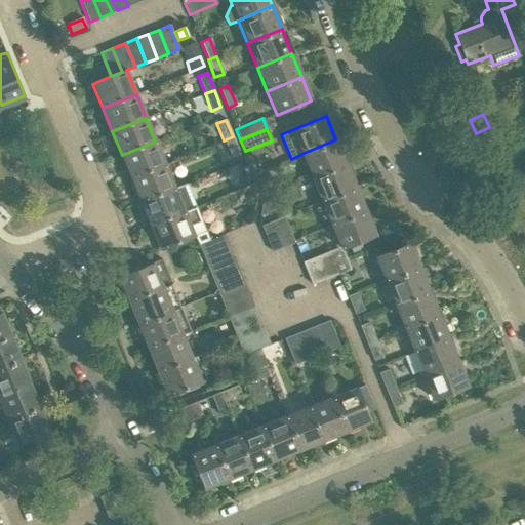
[(231,158),(240,155),(233,136),(224,140),(231,158)]
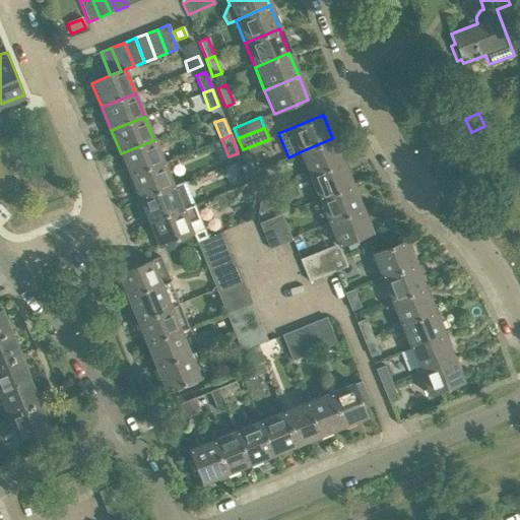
[(308,176),(342,161),(332,138),(299,152),(308,176)]
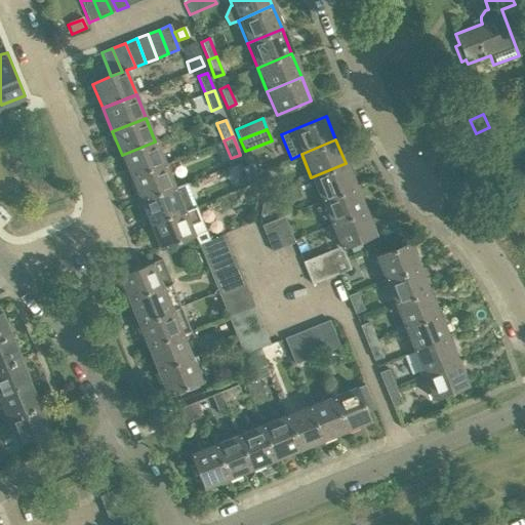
[(131,178),(164,165),(155,142),(122,155),(131,178)]
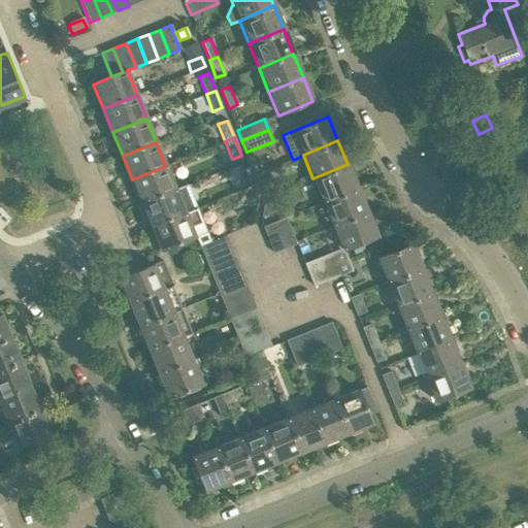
[(322,202),(357,188),(348,164),(312,178),(322,202)]
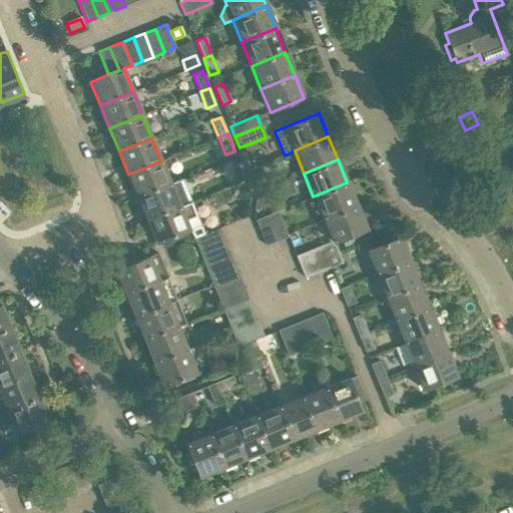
[(242,180),(250,177),(247,170),(247,169),(244,160),(236,164),(242,180)]
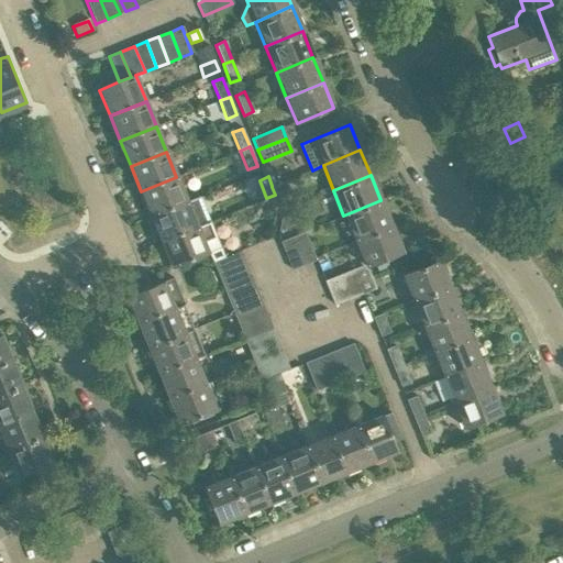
[(151,217),(187,202),(176,177),(141,191),(151,217)]
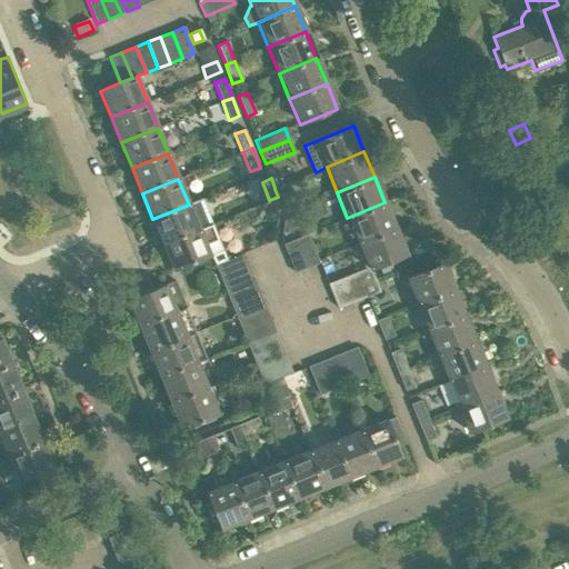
[(282,208),(292,203),(285,185),(275,188),(275,189),(278,197),(282,208)]
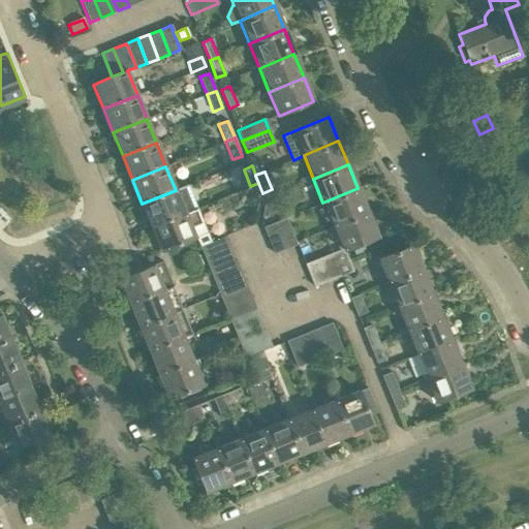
[(198,208),(189,185),(176,190),(142,204),(151,227),(198,208)]
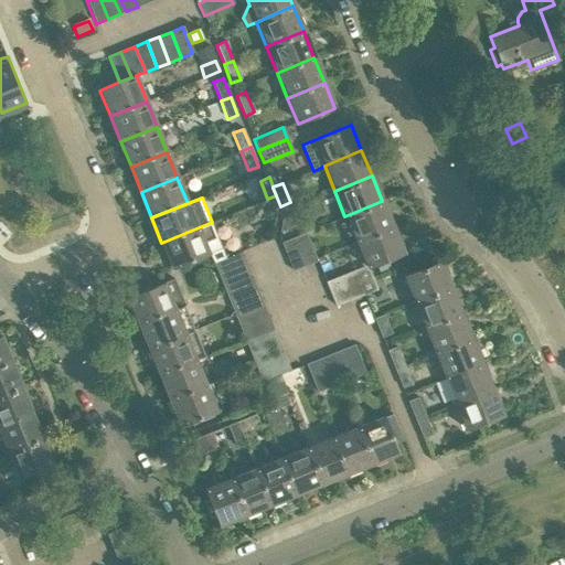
[(354,242),(392,227),(382,201),(344,216),(354,242)]
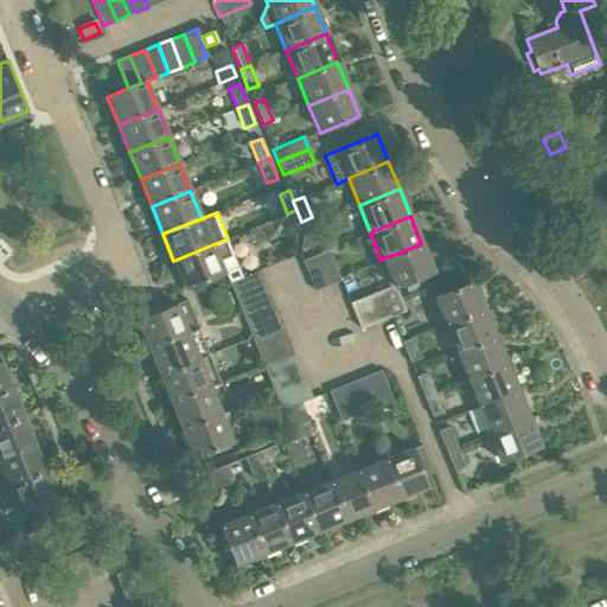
[(243,278),(228,238),(173,261),(185,288),(225,272),(230,283),(235,296),(264,283),(260,270),(243,278)]
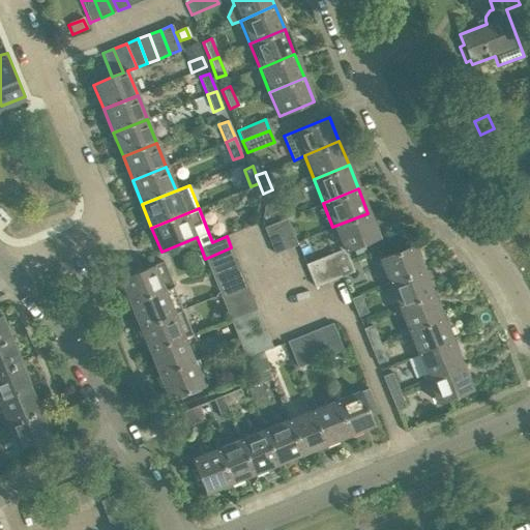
[(343,252),(378,238),(367,213),(332,227),(343,252)]
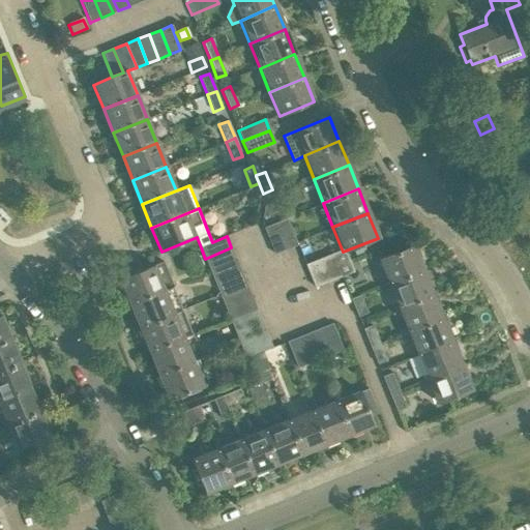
[(286,249),(297,245),(286,218),(274,224),(286,249)]
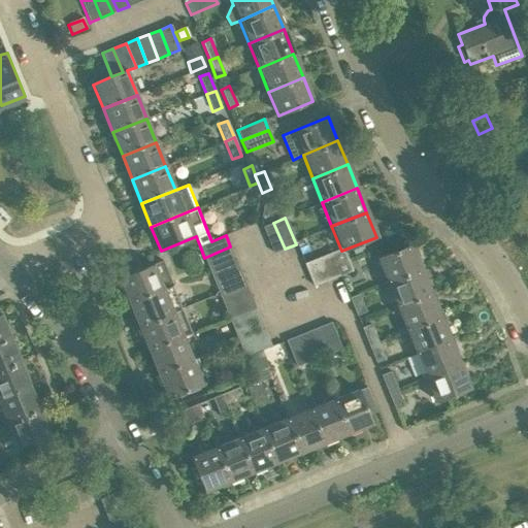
[(273,254),(285,249),(273,223),(262,227),(273,254)]
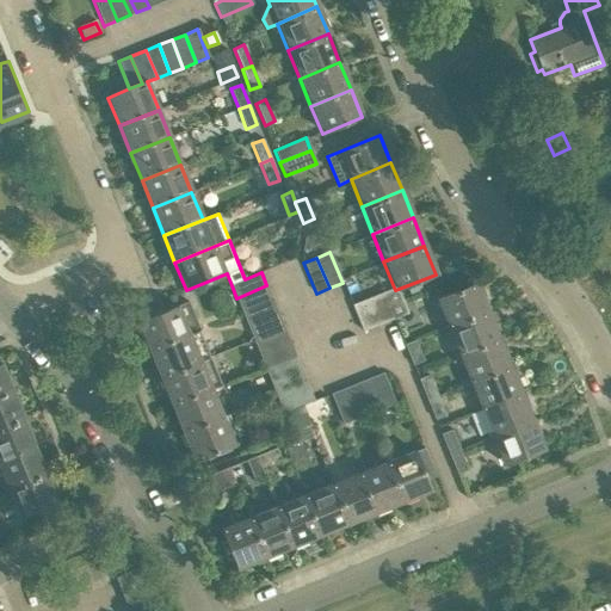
[(446,327),(487,310),(475,284),(436,300),(446,327)]
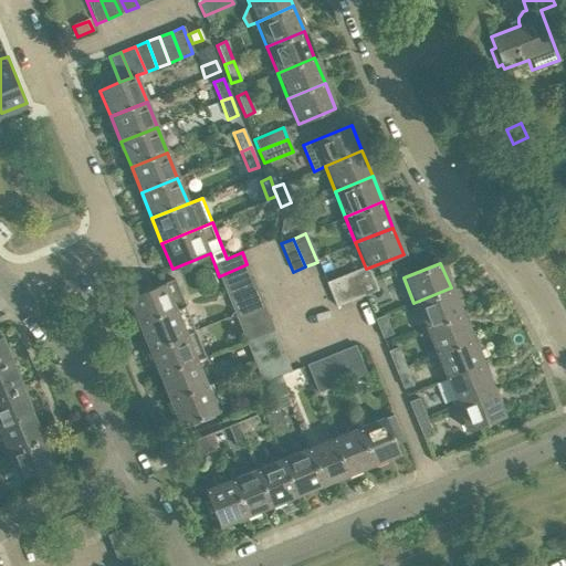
[(219,276),(224,287),(252,276),(247,264),(219,276)]
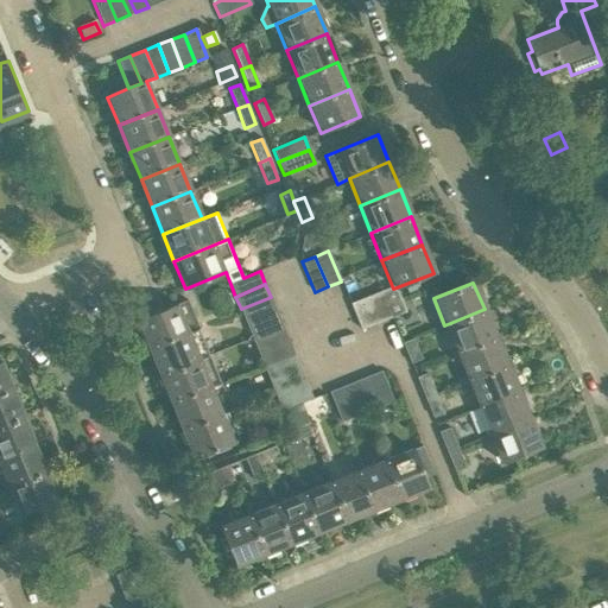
[(354,316),(386,304),(381,291),(349,304),(354,316)]
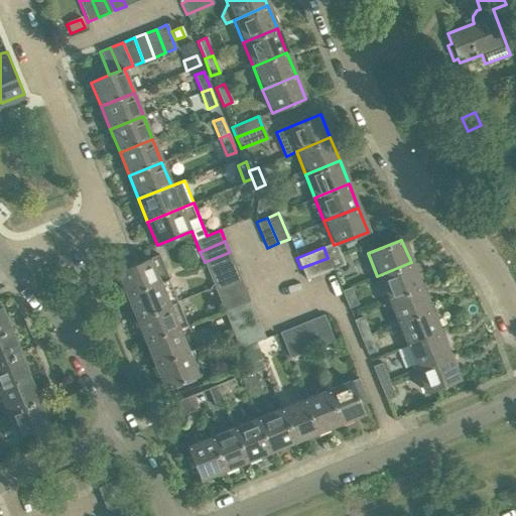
[(209,273),(234,263),(230,252),(205,262),(209,273)]
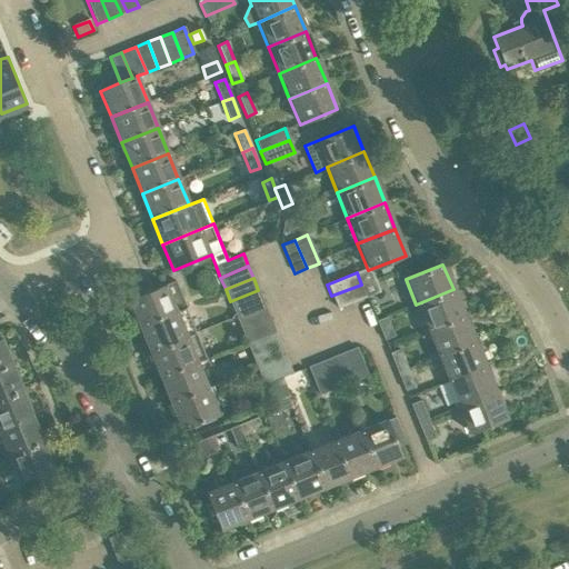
[(139,327),(187,308),(176,281),(129,300),(139,327)]
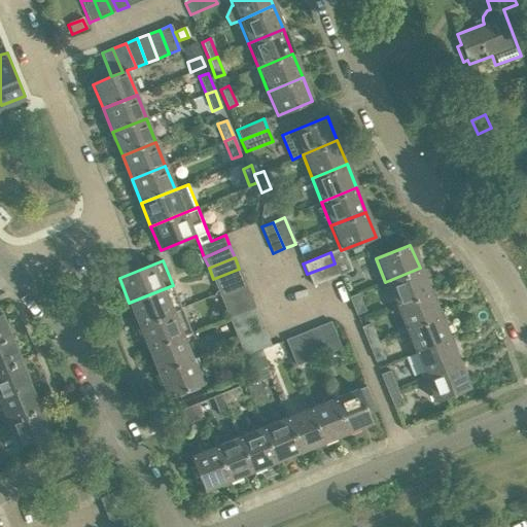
[(312,286),(339,275),(335,264),(307,274),(312,286)]
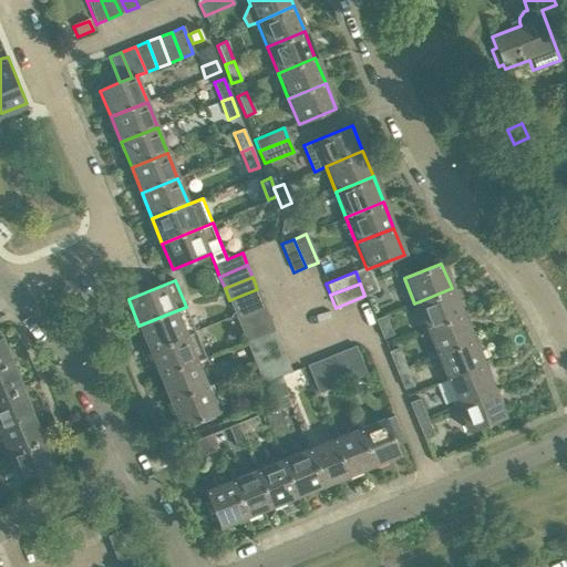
[(425,329),(462,315),(452,288),(414,303),(425,329)]
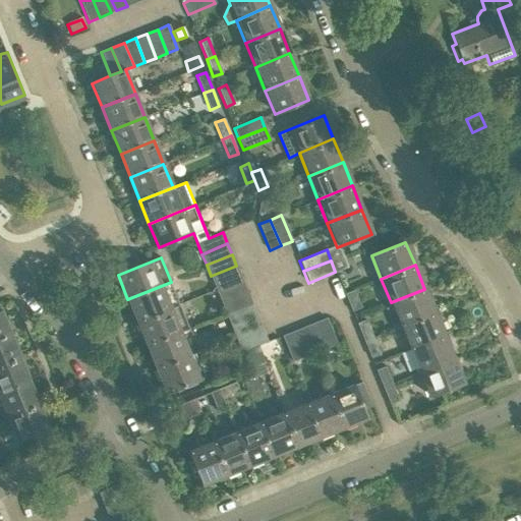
[(211,276),(215,287),(241,277),(236,266),(211,276)]
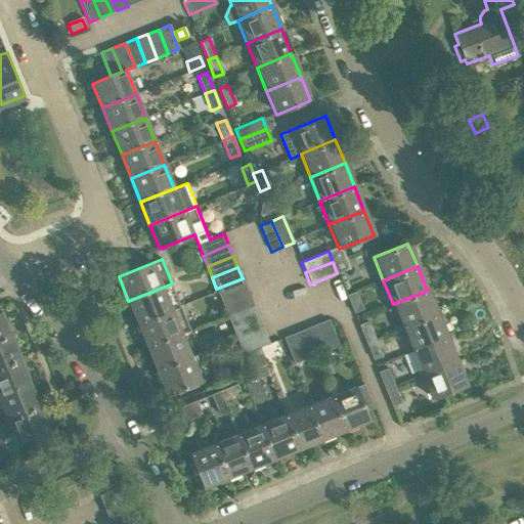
[(138,324),(181,307),(172,284),(128,301),(138,324)]
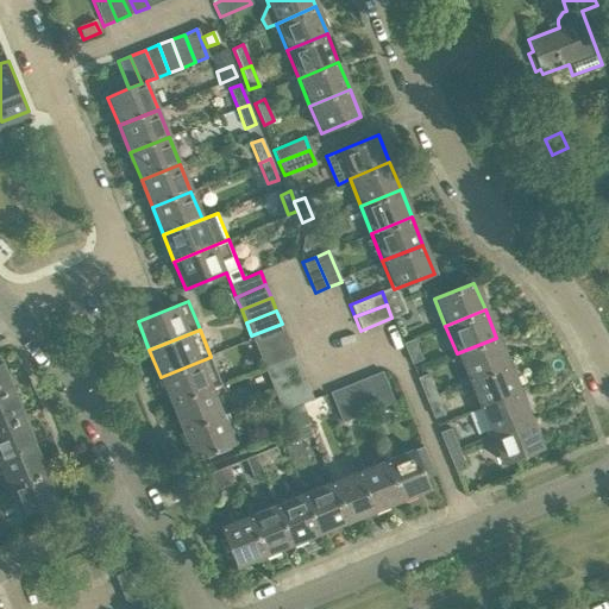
[(253,341),(259,353),(289,341),(283,330),(253,341)]
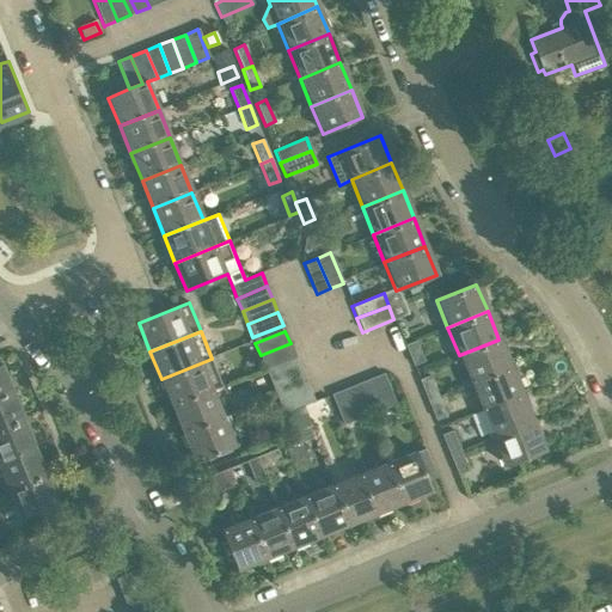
[(470,383),(509,366),(499,340),(459,355),(470,383)]
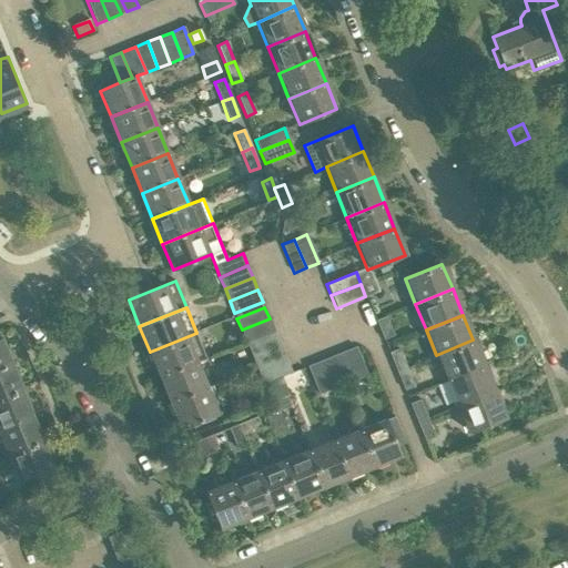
[(383,340),(393,336),(385,316),(376,321),(383,340)]
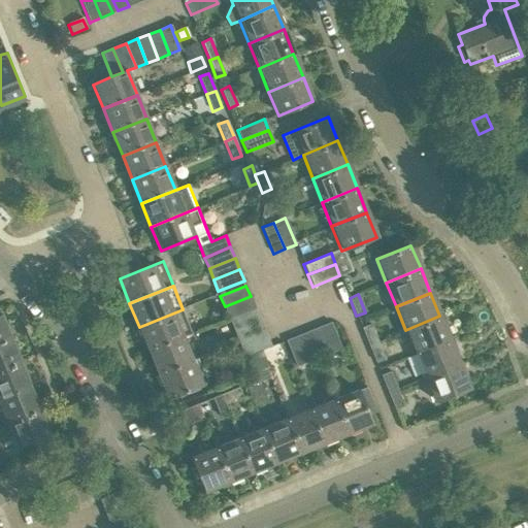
[(225,306),(229,319),(255,308),(251,296),(225,306)]
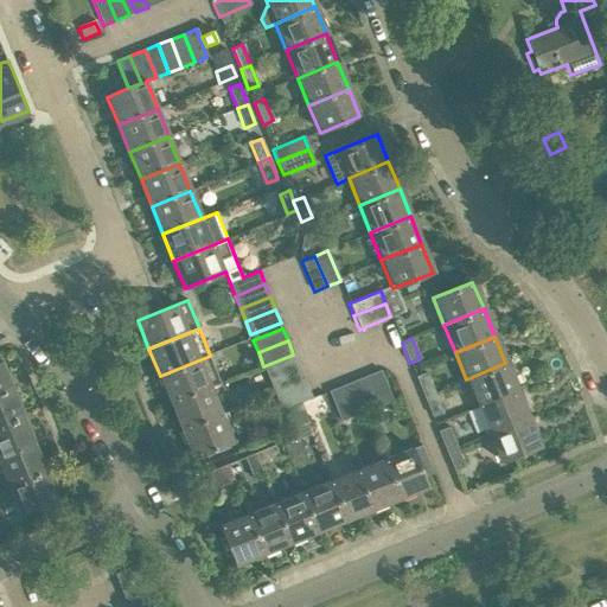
[(263,366),(270,384),(300,372),(293,355),(263,366)]
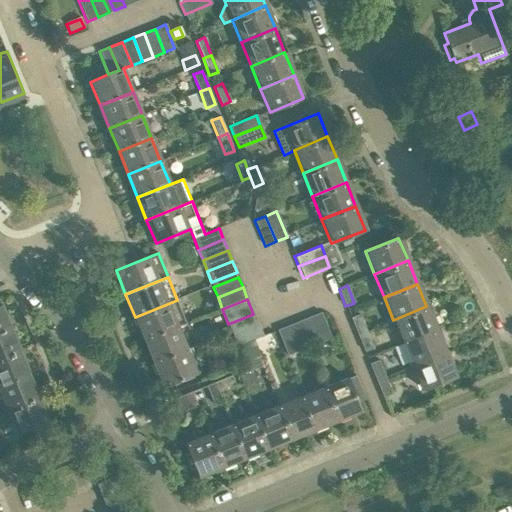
[(177,326),(186,323),(177,300),(135,317),(144,340),(177,326)]
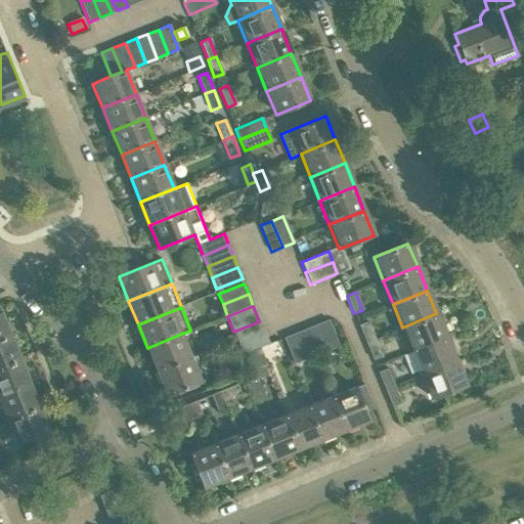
[(0,312),(0,341),(9,337),(0,313),(0,312)]
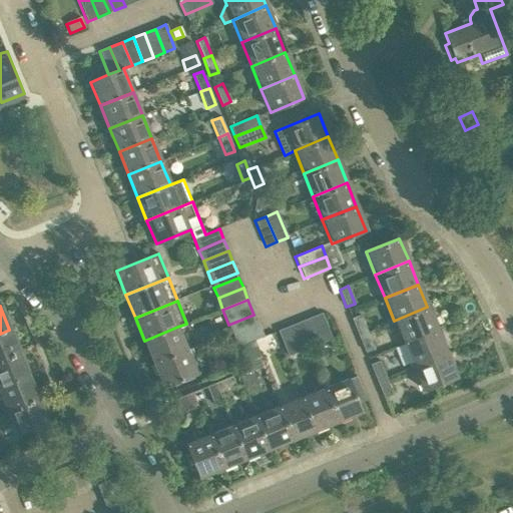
[(403,344),(437,331),(427,307),(394,321),(403,344)]
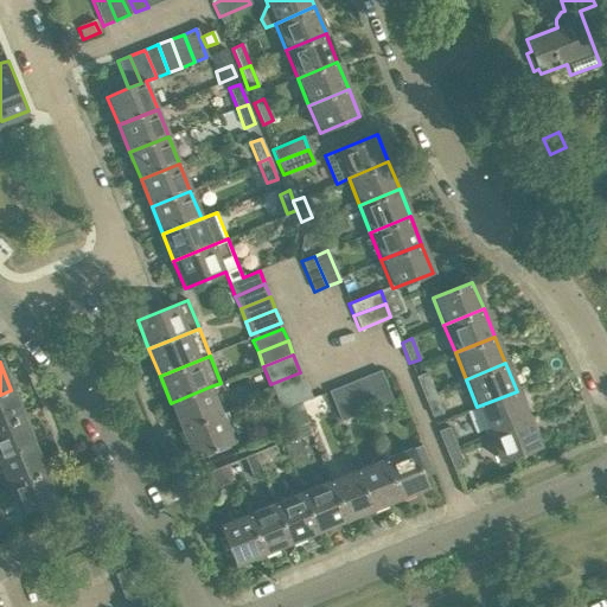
[(378,407),(393,401),(379,370),(366,376),(378,407)]
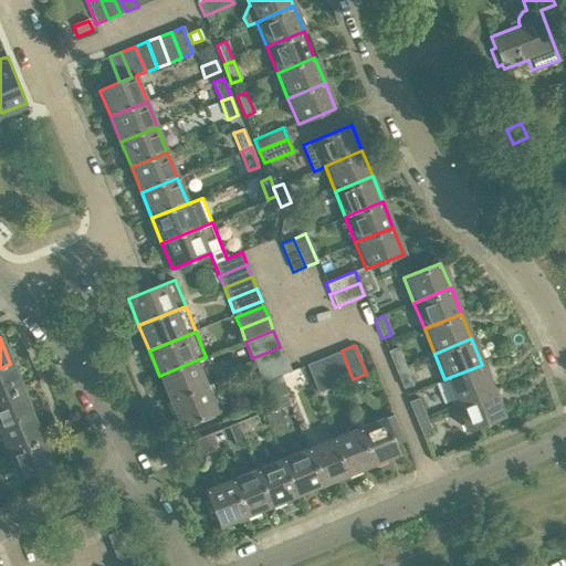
[(252,358),(258,373),(285,360),(280,347),(252,358)]
